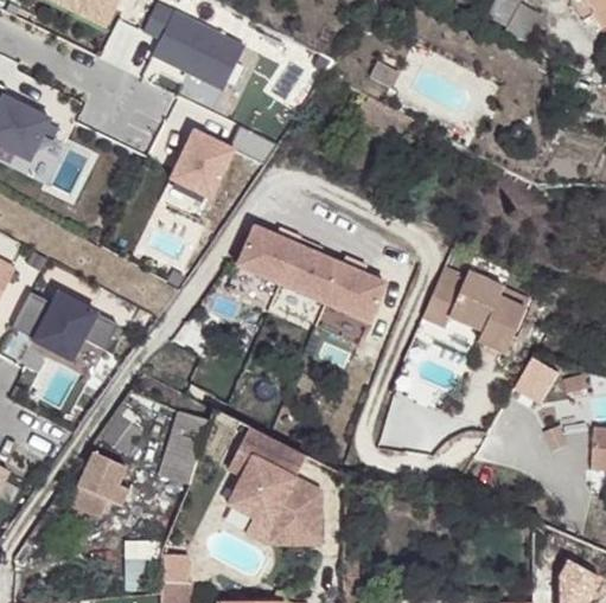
[(56,0),(106,25),(117,0),(56,0)]
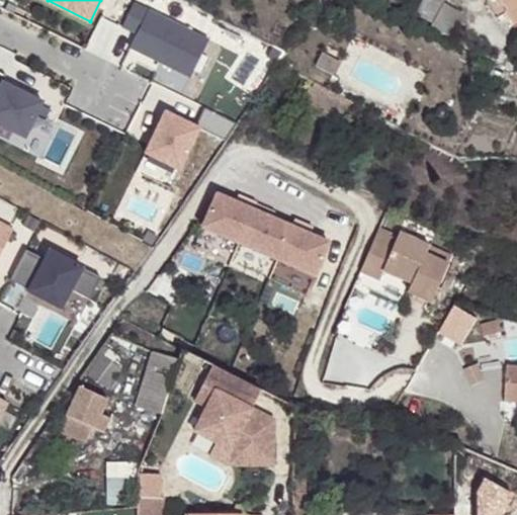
[(426,0),(419,14),(434,22),(444,3),(445,1),(443,0),(426,0)]
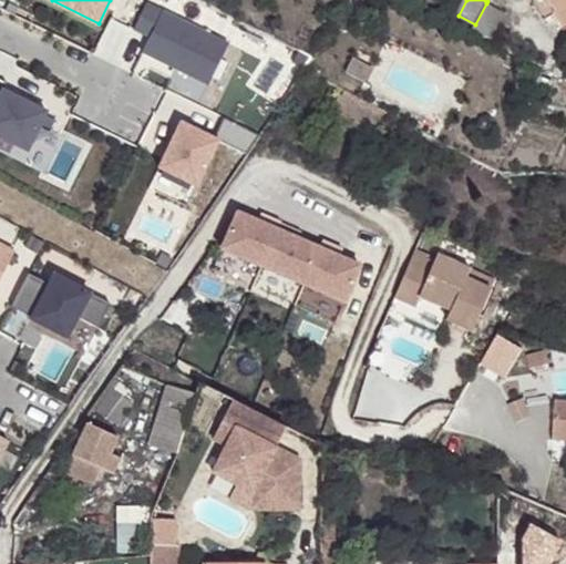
[(565,3),(565,0),(547,0),(556,10),(565,3)]
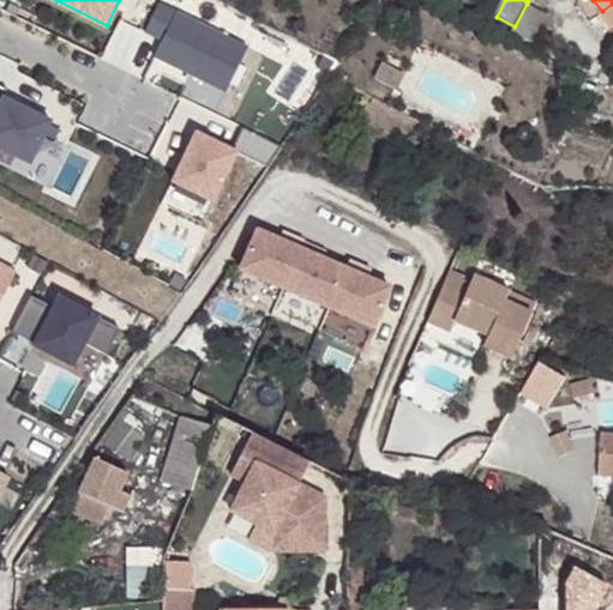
[(248,46),(158,1),(144,30),(161,38),(154,55),(224,91),(248,46)]
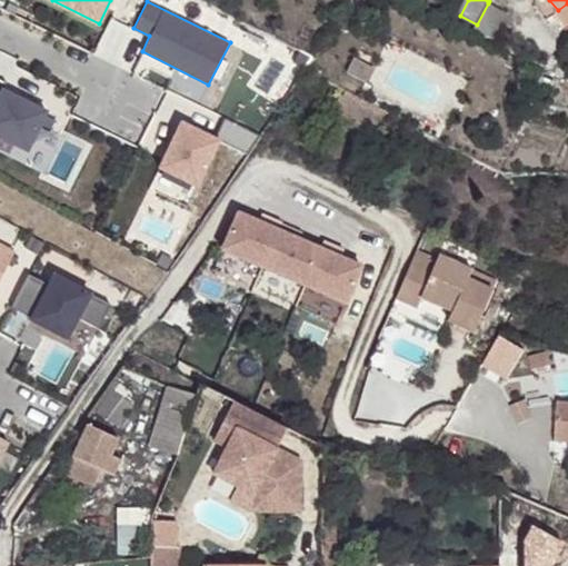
[(488,3),(477,25),(474,31),(491,40),(506,12),(488,3)]
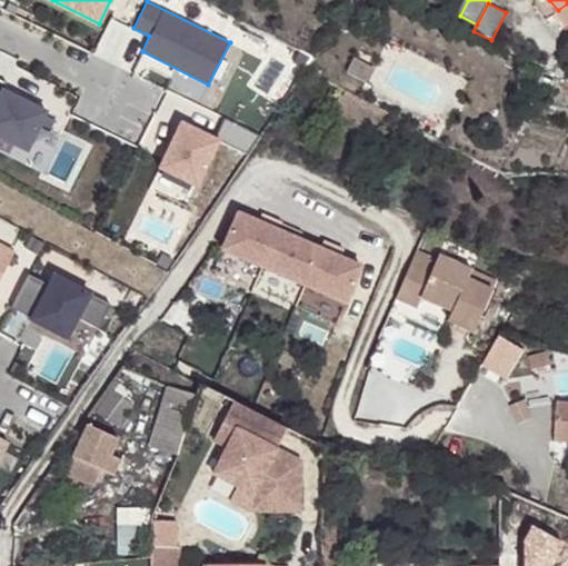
[(0,138),(26,151),(45,112),(1,90),(5,82),(0,80),(0,138)]
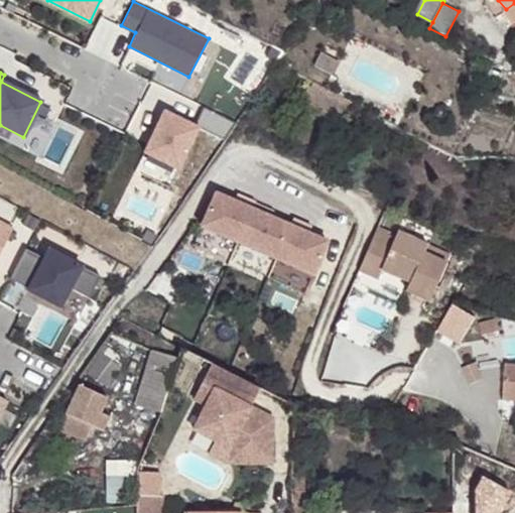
[(198,129),(163,112),(143,153),(176,170),(198,129)]
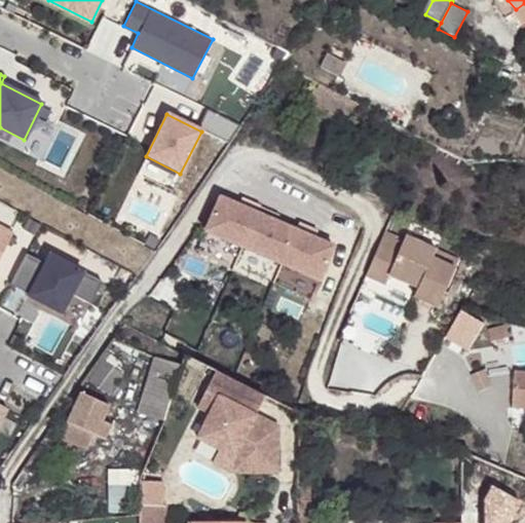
[(333,243),(218,195),(203,229),(319,275),(333,243)]
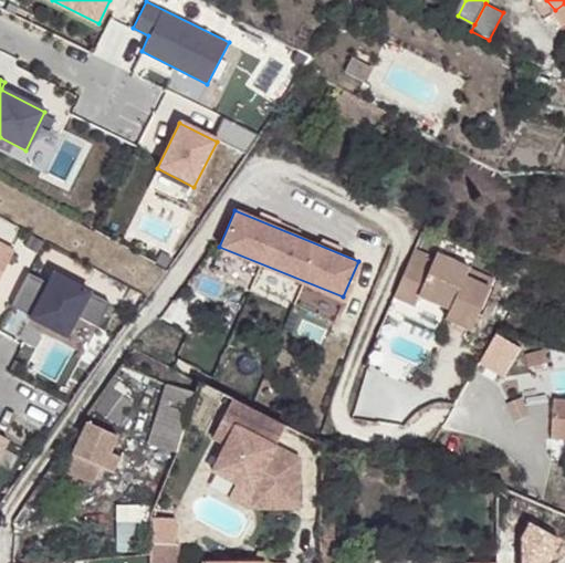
[(0,271),(11,251),(0,244),(0,271)]
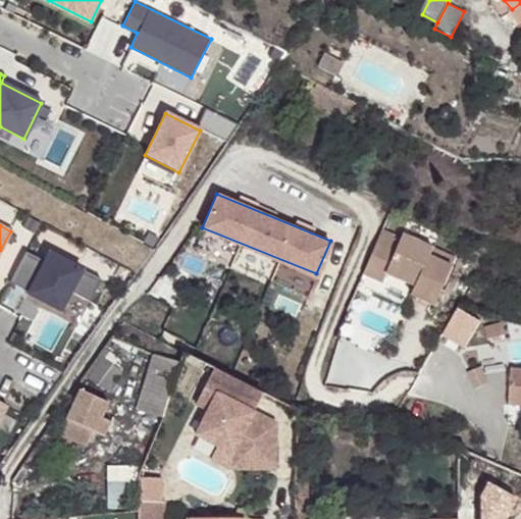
[(441,304),(457,263),(435,254),(438,246),(407,232),(402,245),(382,237),(363,288),(412,307),(417,295),(441,304)]
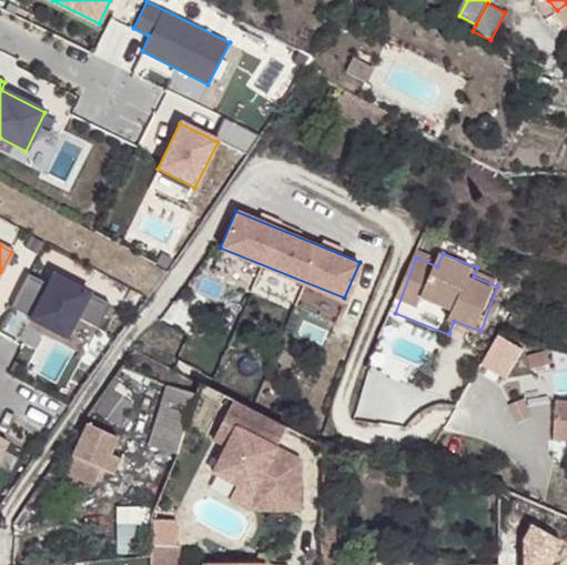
[(47,285),(26,274),(9,306),(29,318),(28,320),(63,338),(74,318),(95,329),(108,305),(52,275),(47,285)]
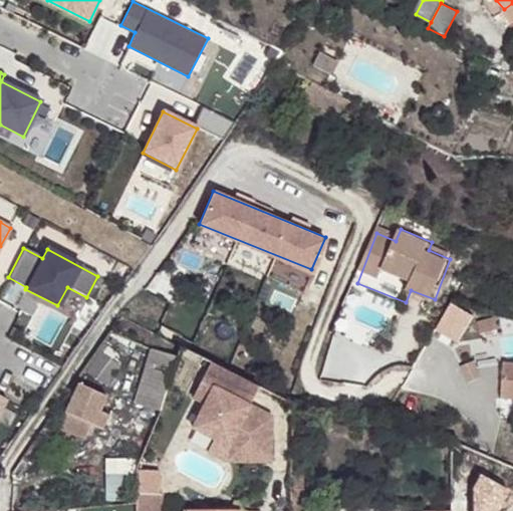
[(493,314),(477,318),(480,331),(496,327),(493,314)]
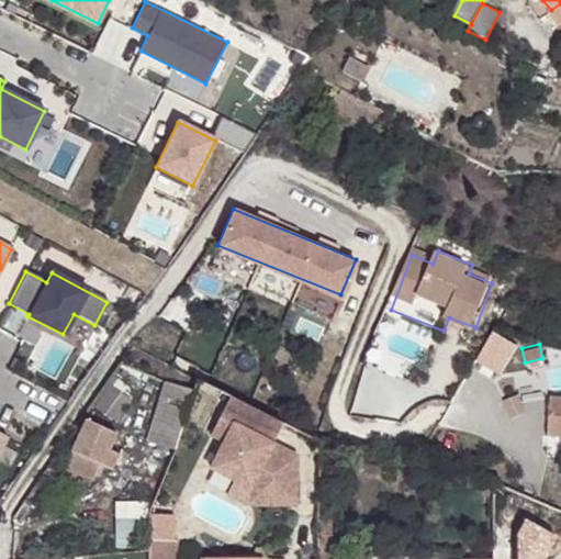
[(182,420),(191,384),(165,377),(148,437),(175,446),(182,420)]
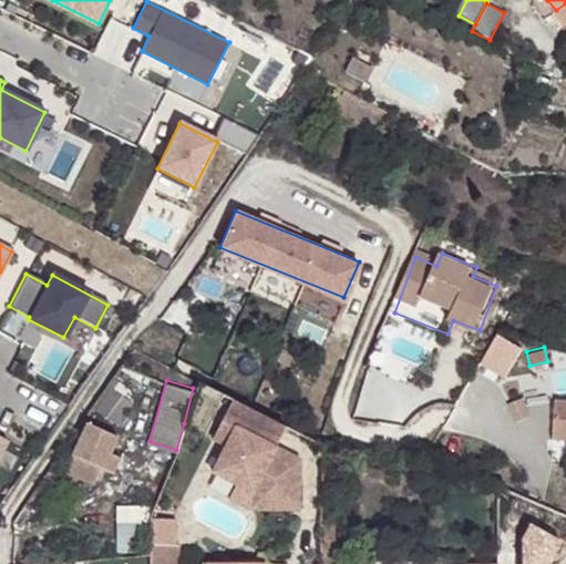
[(275,440),(284,421),(228,393),(211,430),(224,437),(211,464),(235,475),(248,482),(249,500),(298,499),(297,450),(283,443),(279,450),(271,445),(275,440)]
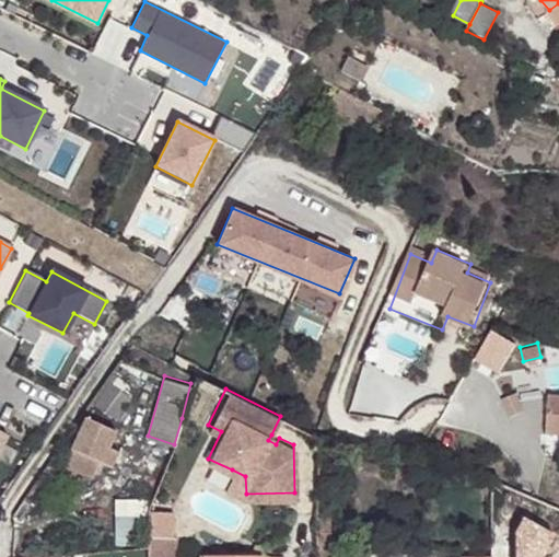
[(514,390),(503,394),(510,413),(521,409),(514,390)]
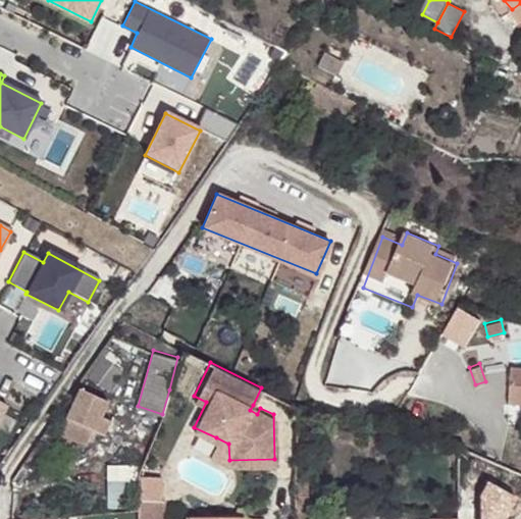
[(520,369),(511,368),(508,401),(520,402),(520,369)]
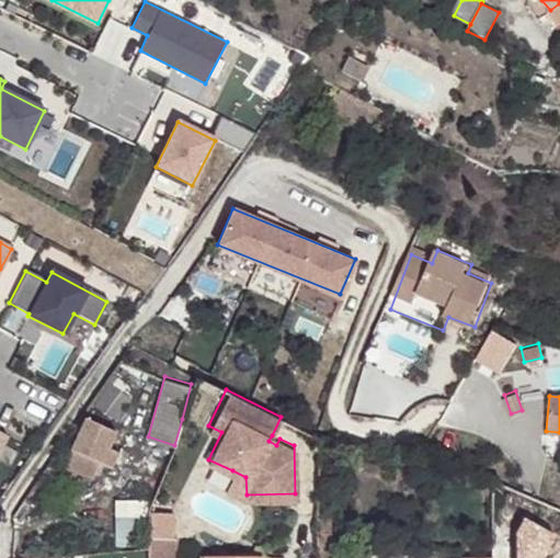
[(96,477),(116,431),(84,417),(64,463),(96,477)]
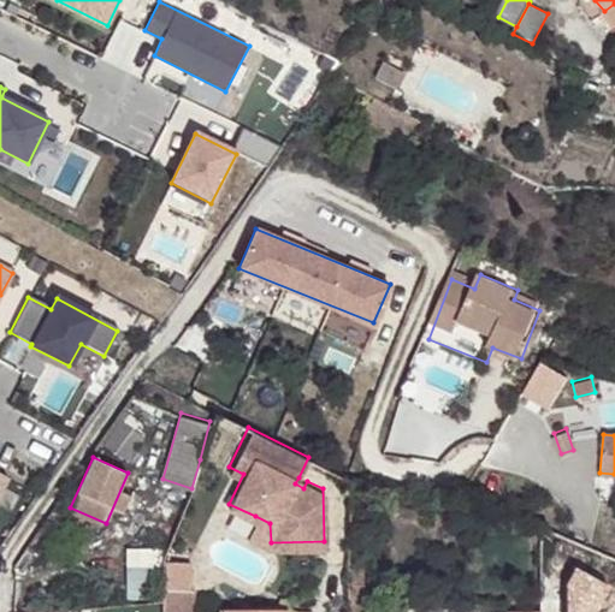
[(303,488),(307,481),(299,477),(295,483),(303,488)]
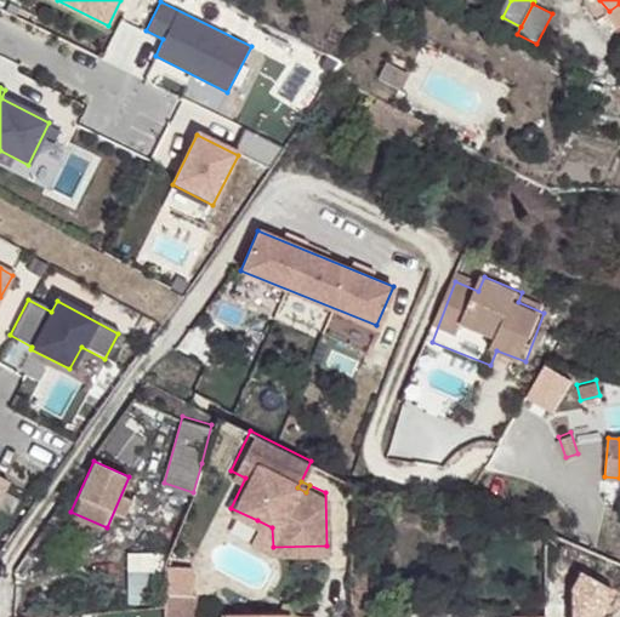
[(272,527),(257,520),(250,536),(273,547),(272,527)]
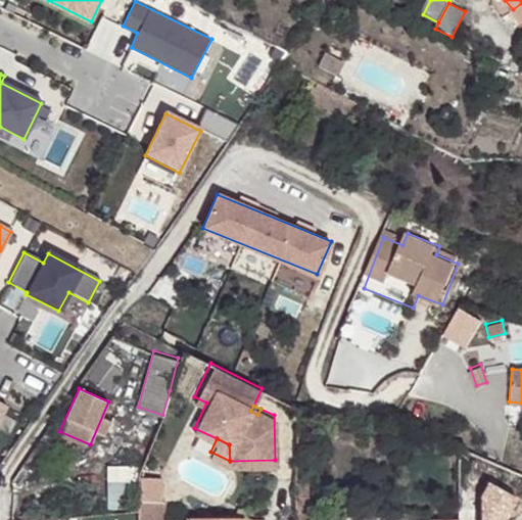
[(139,474),(138,493),(162,493),(162,471),(140,472),(139,474)]
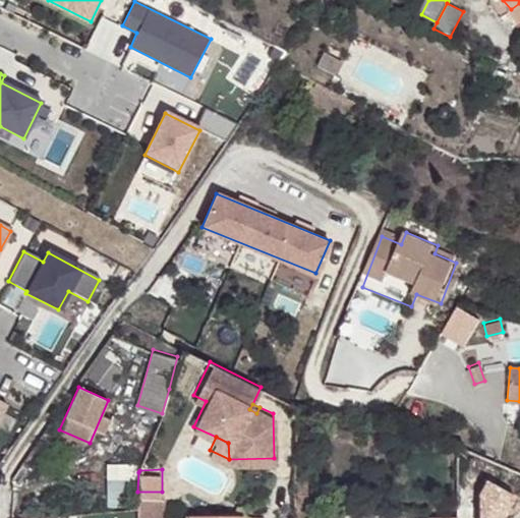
[(137,492),(138,472),(112,473),(113,508),(137,506),(137,492)]
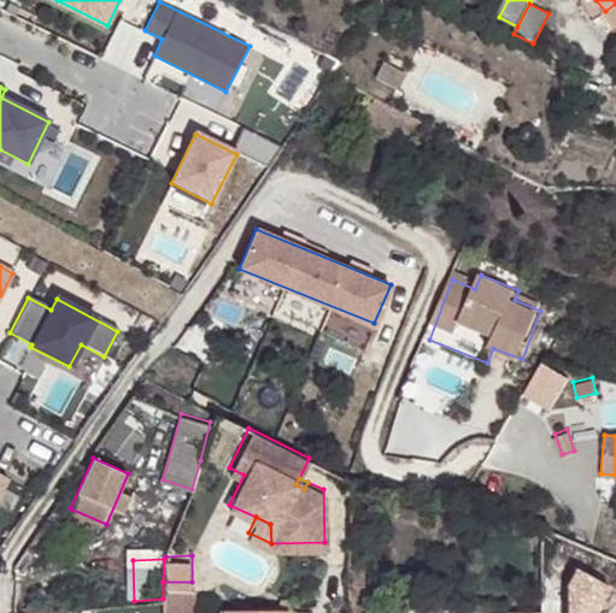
[(163,599),(162,612),(194,612),(195,583),(192,583),(192,582),(163,582),(163,599)]
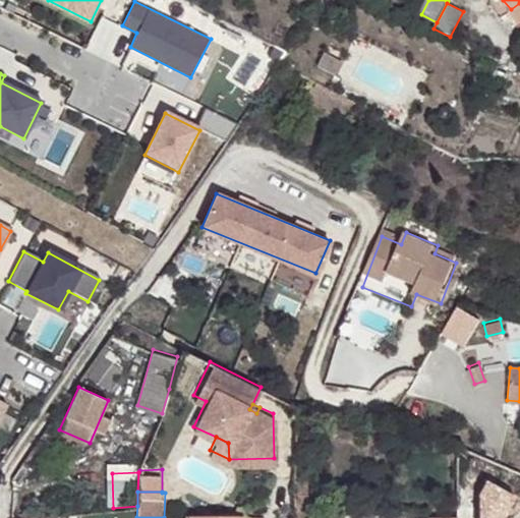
[(471,517),(471,507),(457,507),(457,515),(457,517),(471,517)]
